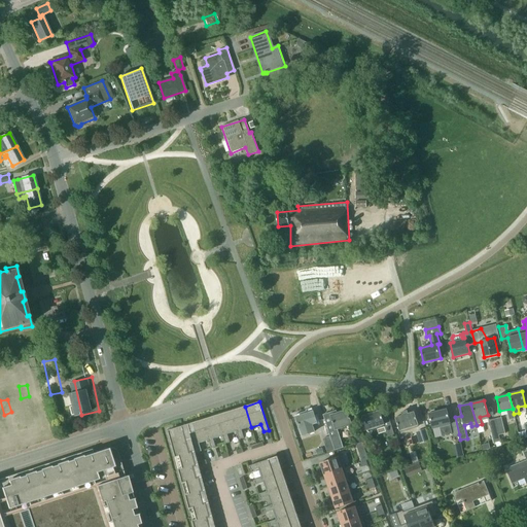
[(245,407),(231,411),(237,431),(239,440),(244,437),(242,429),(251,427),(245,407)]
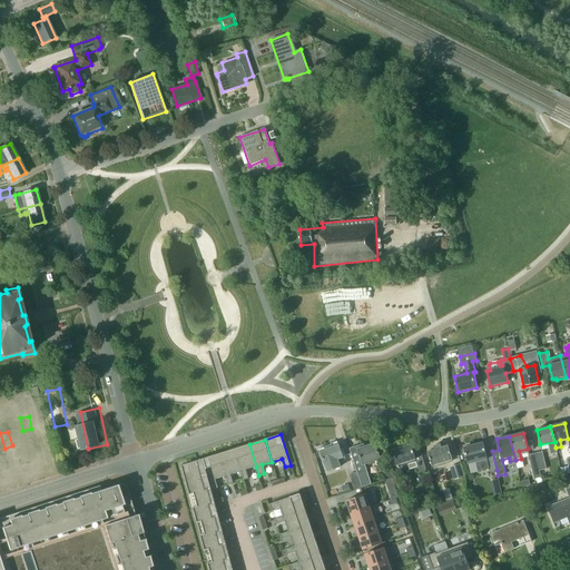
[(483,442),(463,448),(468,462),(468,464),(475,463),(478,471),(490,469),(490,472),(497,470),(492,451),(485,453),(483,442)]
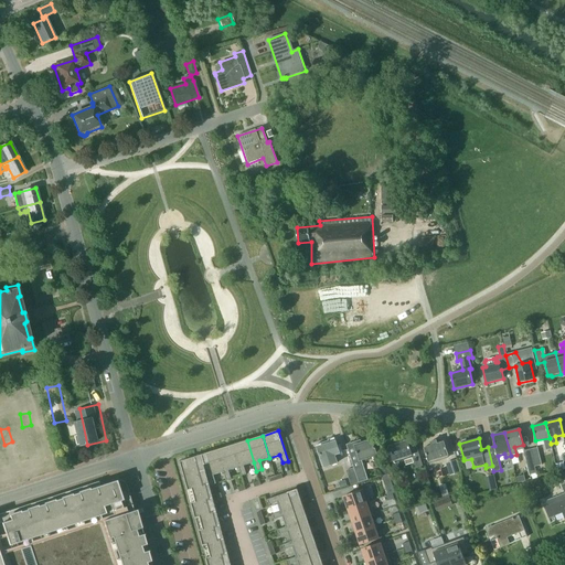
[(354,441),(347,445),(353,468),(359,482),(368,479),(362,460),(377,455),(372,439),(355,445),(354,441)]
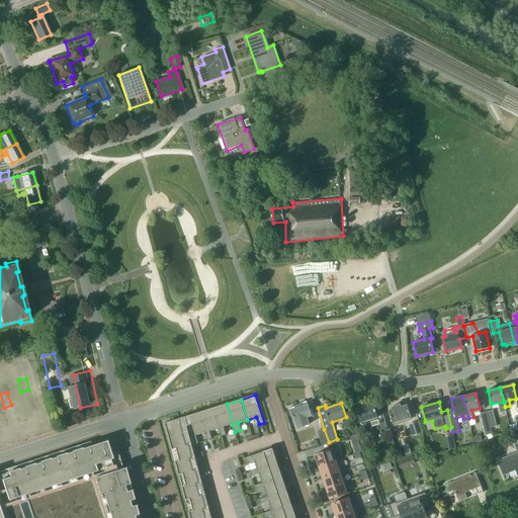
[(227,404),(212,408),(219,428),(222,436),(226,434),(224,427),(233,424),(227,404)]
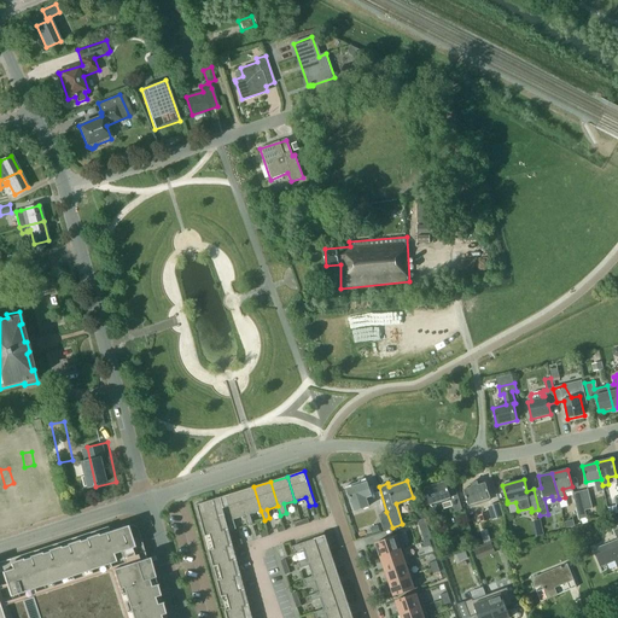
[(347,487),(351,502),(354,511),(368,506),(366,499),(372,496),(372,495),(375,494),(374,488),(369,490),(367,484),(362,485),(361,482),(347,487)]
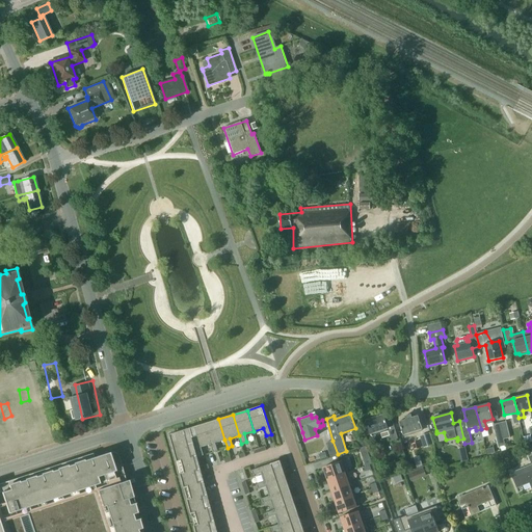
[(398,439),(397,435),(393,424),(388,425),(383,415),(366,420),(370,434),(371,434),(371,433),(380,430),(382,437),(388,435),(390,442),(398,439)]
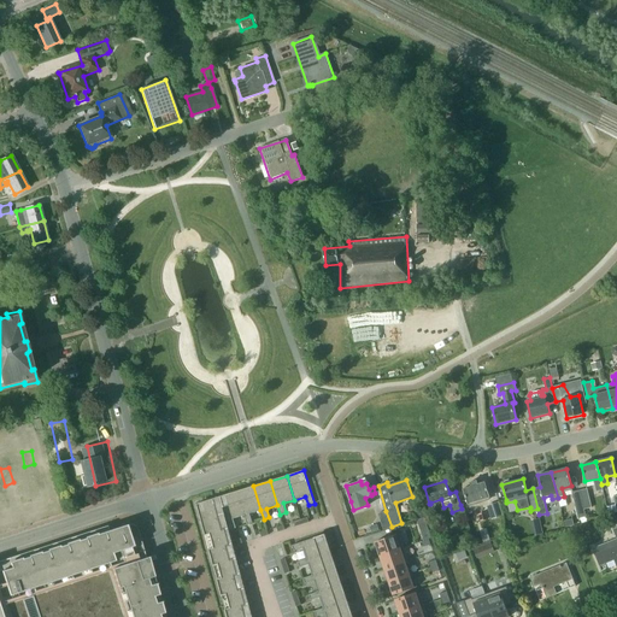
[(485,482),(477,485),(477,481),(470,483),(471,487),(463,489),(468,505),(469,504),(470,506),(489,500),(489,498),(491,498),(485,482)]
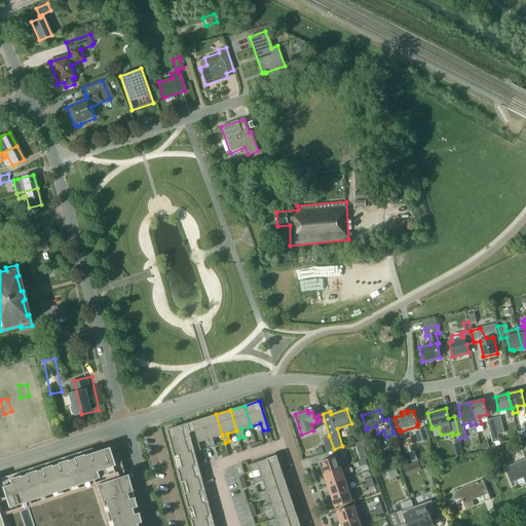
[(216,414),(201,419),(208,440),(211,447),(216,446),(213,438),(222,435),(216,414)]
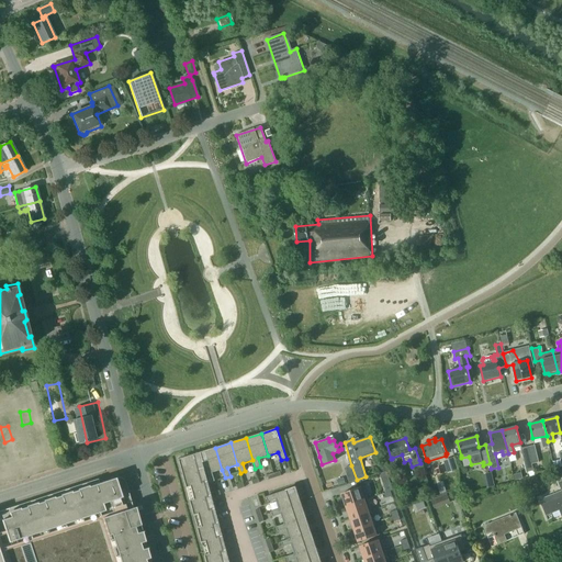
[(535,445),(528,446),(532,463),(539,462),(535,445)]
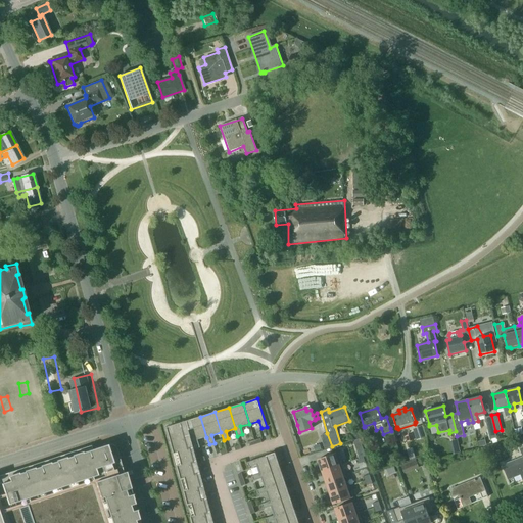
[(484,417),(490,439),(492,438),(496,437),(495,431),(491,415),(484,417)]
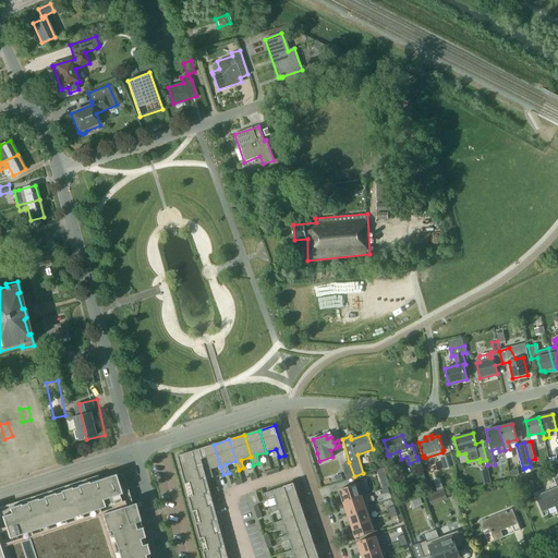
[(214,445),(198,449),(207,480),(214,477),(210,469),(220,466),(214,445)]
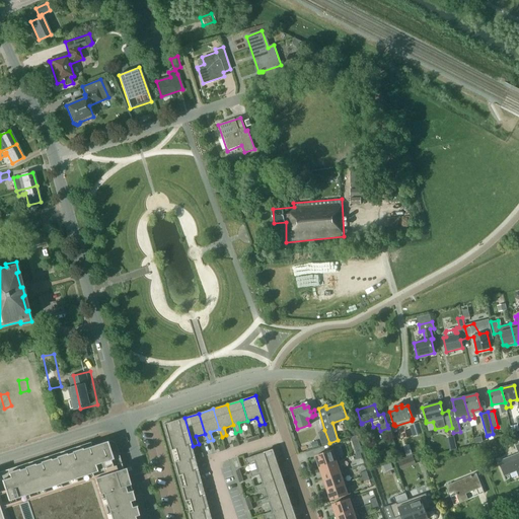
[(0,435),(12,432),(8,419),(0,421),(0,435)]
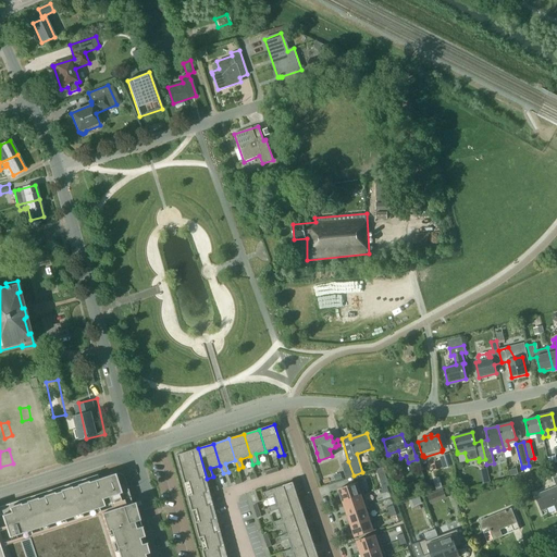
[(221,556),(221,553),(223,553),(218,531),(215,532),(213,525),(217,525),(210,504),(208,505),(206,498),(209,498),(203,477),(200,478),(193,450),(183,454),(185,461),(180,462),(185,484),(190,482),(194,494),(188,496),(193,511),(198,509),(201,521),(196,523),(200,537),(206,536),(209,548),(203,549),(205,556),(221,556)]
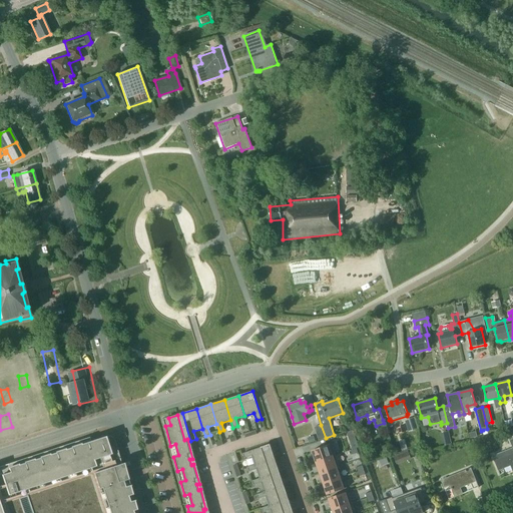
[(412,429),(419,426),(415,416),(408,419),(412,429)]
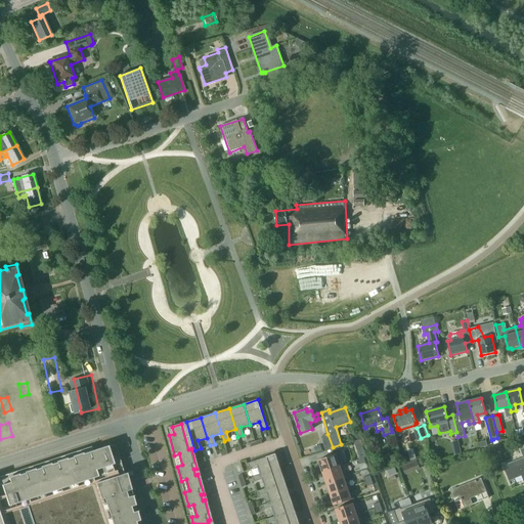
[(328,434),(320,436),(325,450),(333,447),(328,434)]
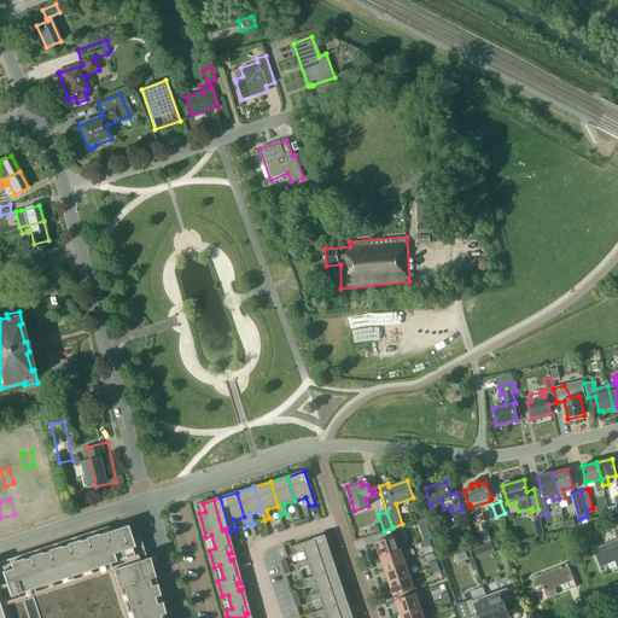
[(425,519),(418,522),(421,530),(429,528),(425,519)]
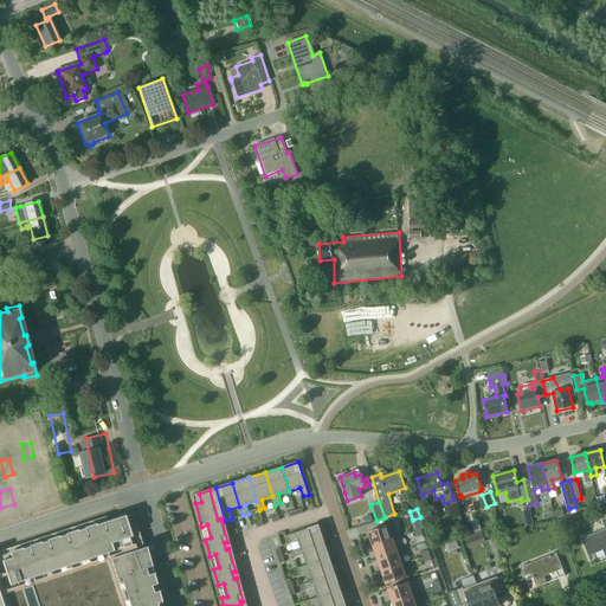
[(0,605),(161,605),(146,547),(143,548),(135,521),(133,517),(129,515),(126,515),(107,521),(105,516),(0,550),(0,605)]
